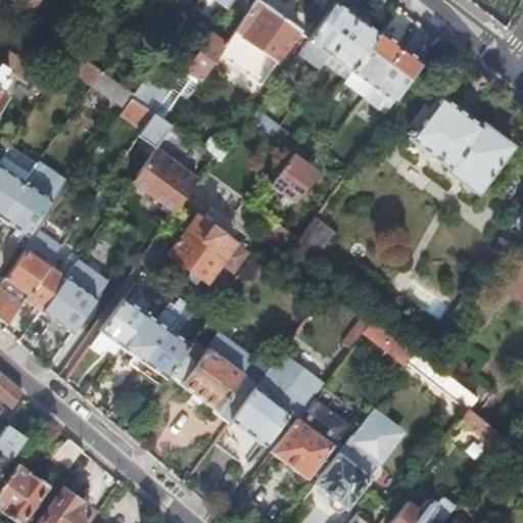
[(39,0),(18,0),(33,9),(39,0)]
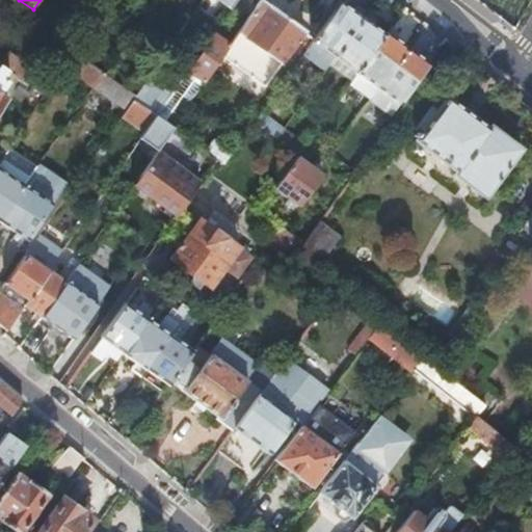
[(101,0),(83,0),(96,8),(101,0)]
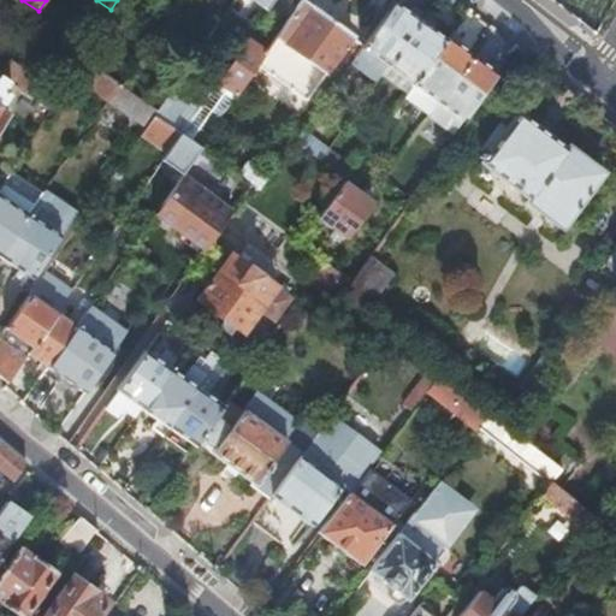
[(272,41),(265,51),(255,65),(307,101),(325,75),(333,64),(351,39),(351,37),(353,36),(302,0),(300,0),(274,37),(272,41)]
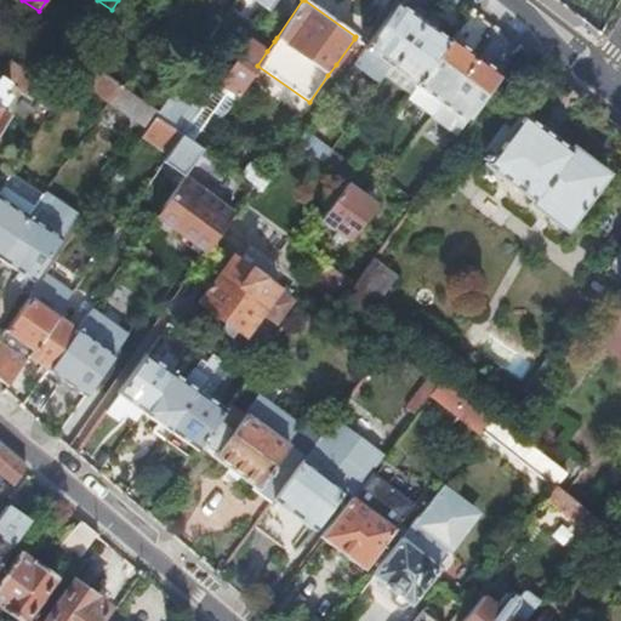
[(389,67),(422,22),(396,3),(365,46),(364,46),(389,67)]
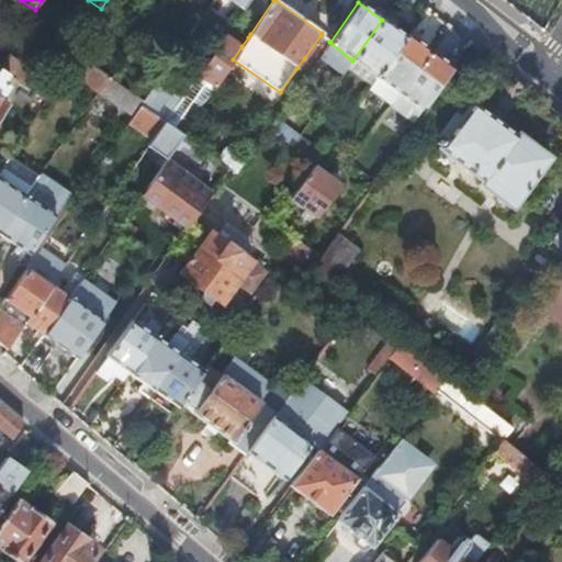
[(406,37),(382,20),(352,60),(377,78),(381,71),(406,37)]
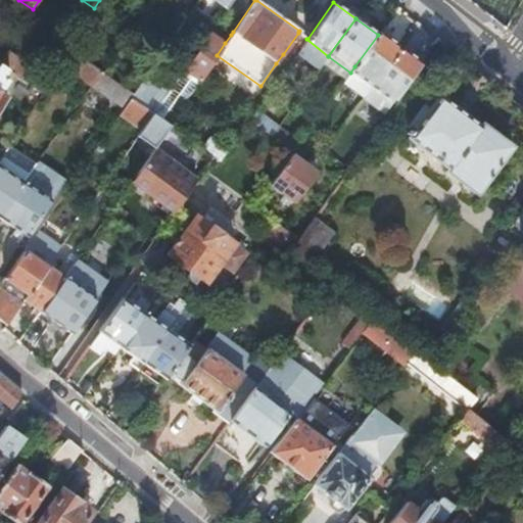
[(145,139),(154,146),(170,125),(169,125),(174,116),(198,82),(217,55),(225,43),(209,32),(182,70),(164,95),(152,113),(142,128),(138,134),(145,139)]
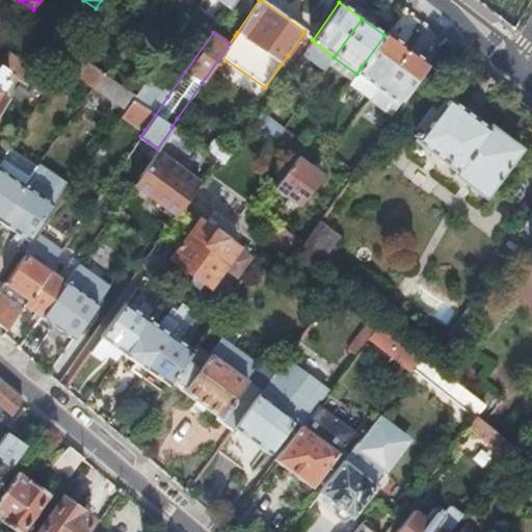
[(313,40),(303,32),(303,33),(288,55),(281,64),(290,71),(296,61),(312,40),(313,40)]
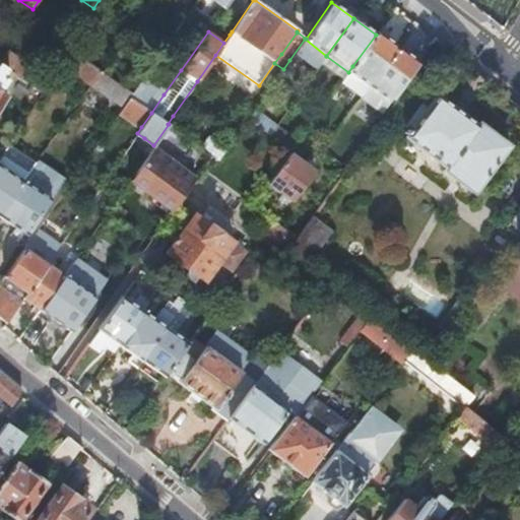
[(377,33),(376,35),(352,66),(373,81),(397,48),(377,33)]
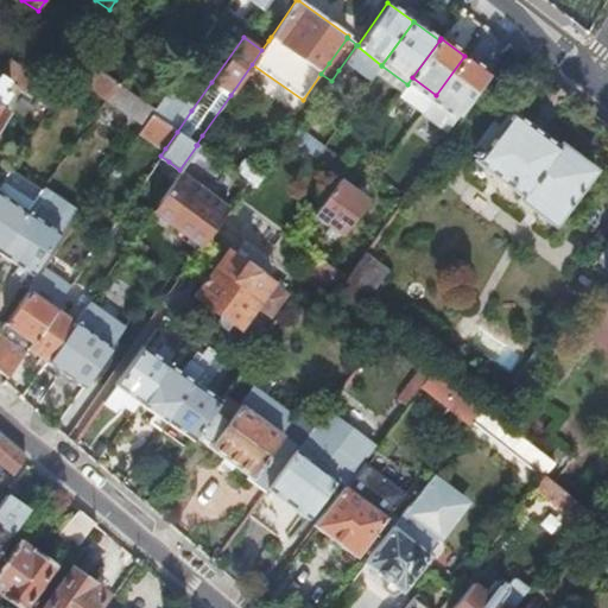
[(20,63),(10,55),(0,69),(0,73),(10,80),(50,106),(57,95),(18,68),(20,63)]
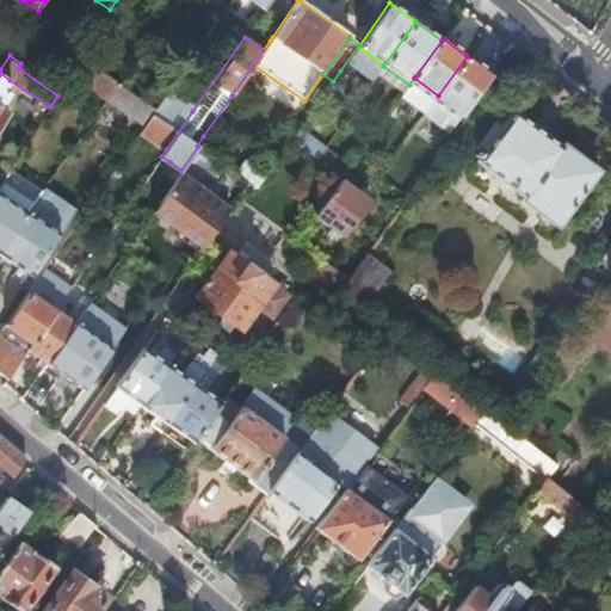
[(492,74),(467,56),(438,96),(431,105),(450,119),(455,112),(448,106),(450,104),(462,112),(492,74)]
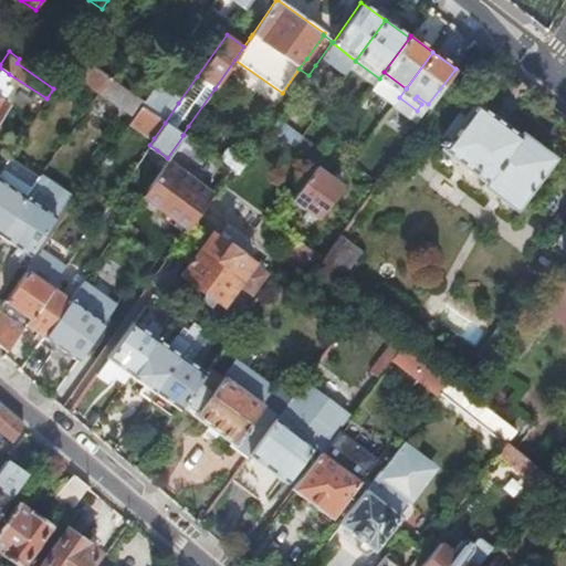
[(76,53),(65,70),(96,91),(108,75),(76,53)]
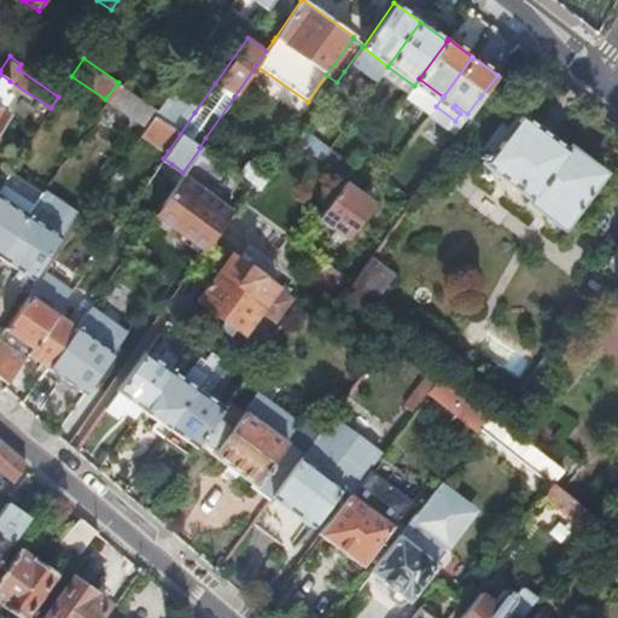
[(10,81),(0,74),(0,126),(9,114),(1,108),(11,94),(5,89),(10,81)]
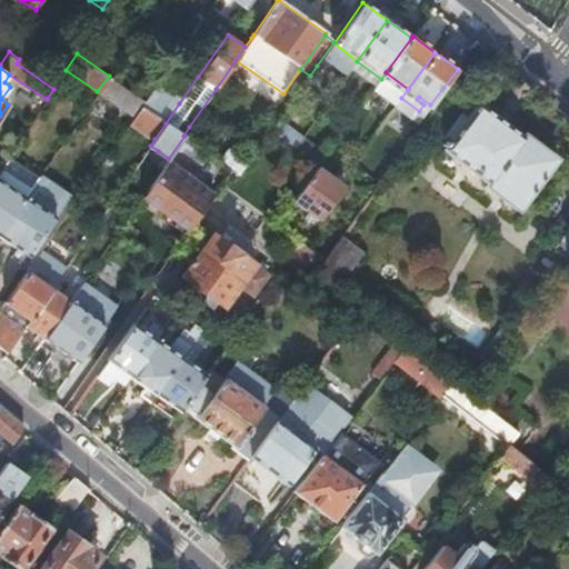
[(155,87),(146,100),(141,106),(166,123),(179,103),(155,87)]
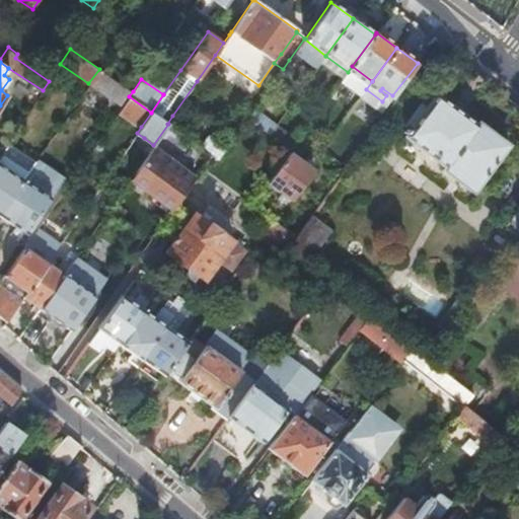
[(151,113),(129,96),(119,112),(141,127),(151,113)]
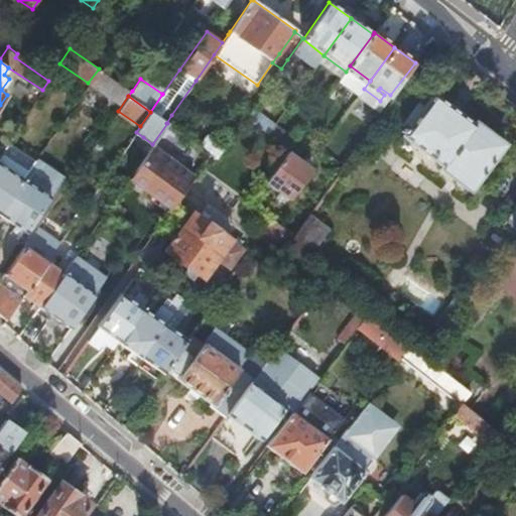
[(472,125),(434,97),(425,109),(419,105),(403,127),(406,130),(401,136),(440,167),(438,169),(469,191),(503,146),(474,123),(472,125)]
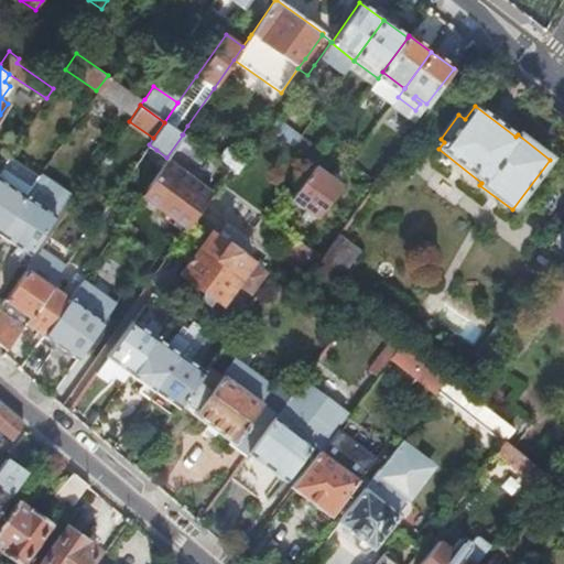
[(292,145),(300,136),(277,119),(269,129),(292,145)]
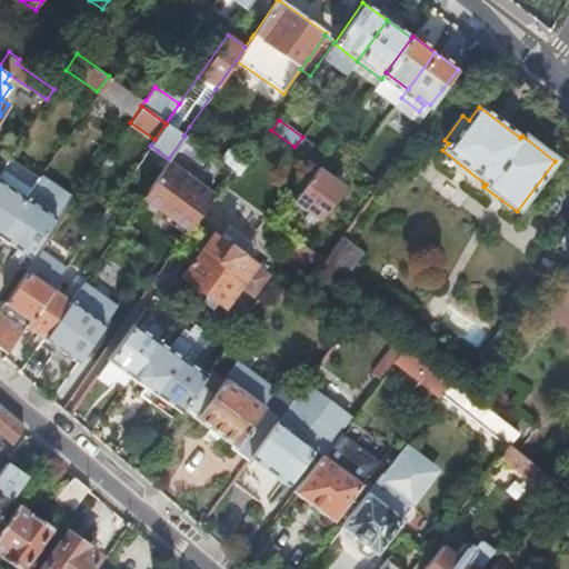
[(219,149),(213,157),(229,169),(239,176),(245,167),(219,149)]
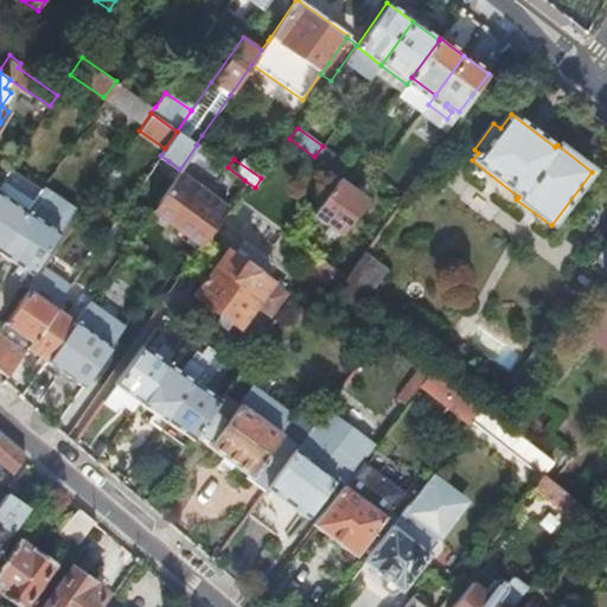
[(8,167),(0,179),(0,192),(26,211),(42,190),(8,167)]
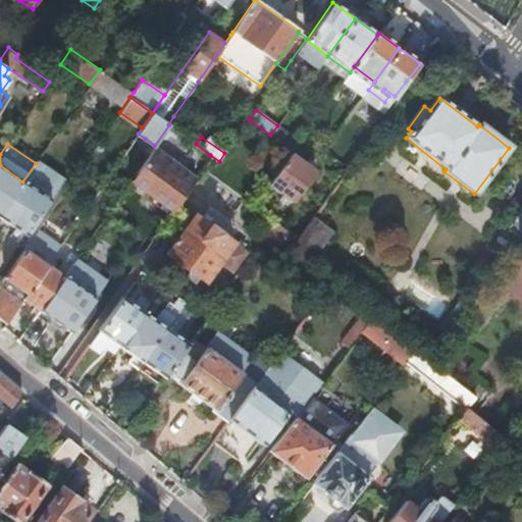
[(153,148),(147,155),(129,180),(171,211),(194,177),(165,157),(153,148)]
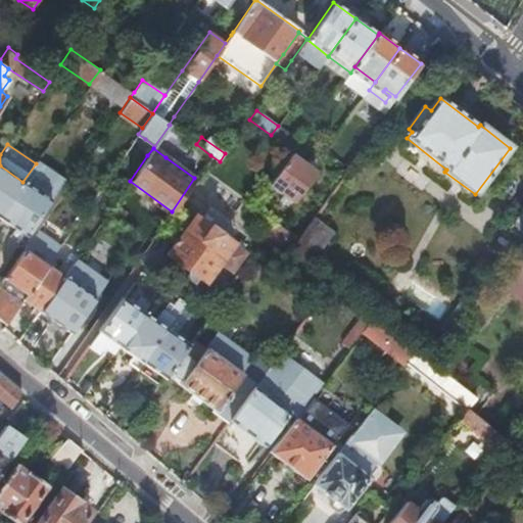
[(314,171),(290,154),(268,186),(291,202),(314,171)]
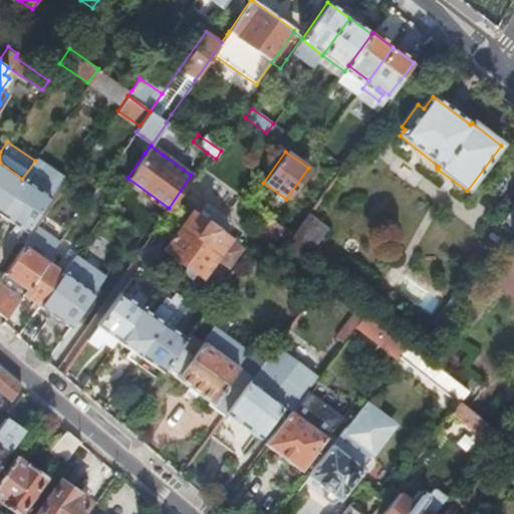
[(0,211),(22,179),(0,163),(0,211)]
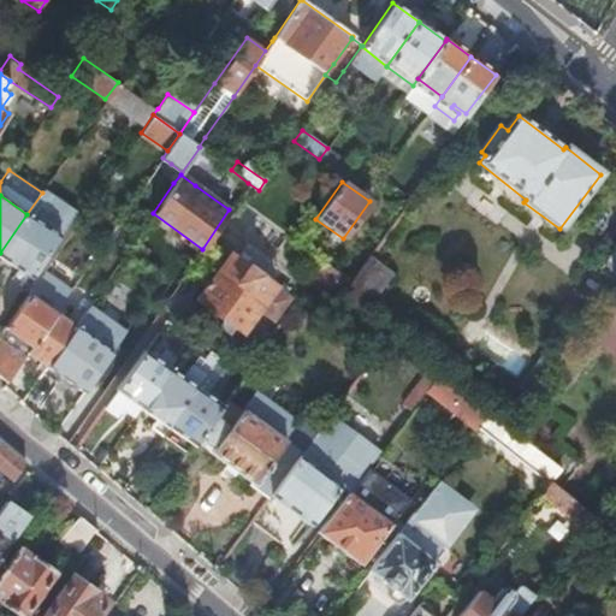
[(59,237),(27,214),(0,253),(0,256),(30,278),(59,237)]
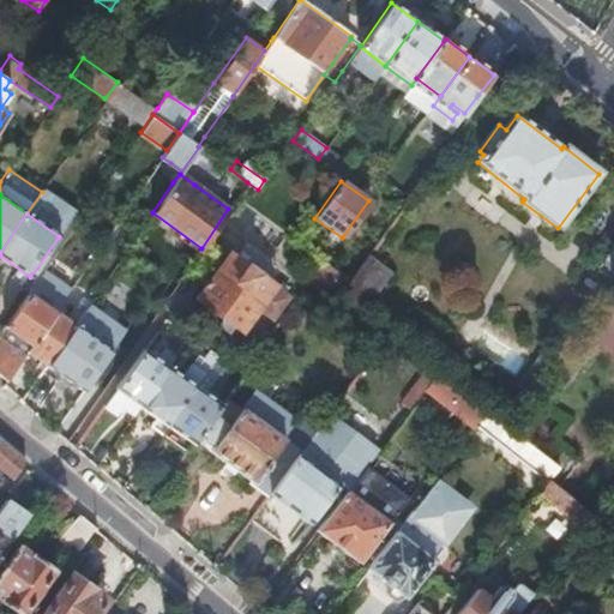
[(613,244),(595,269),(613,283),(613,244)]
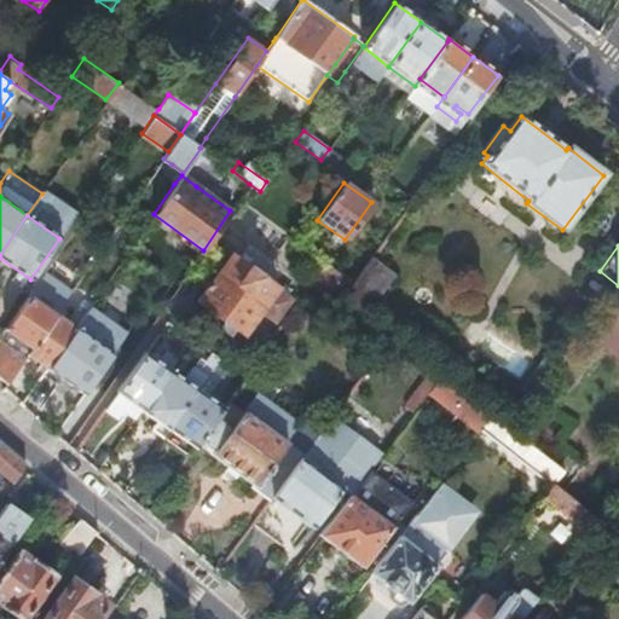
[(277,285),(232,254),(200,300),(243,331),(260,308),(276,320),(291,299),(276,288),(277,285)]
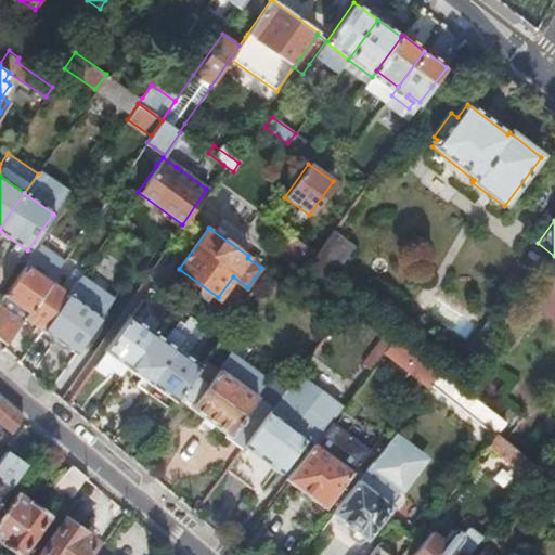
[(347,243),(332,231),(317,252),(306,267),(324,282),(346,253),(341,249),(347,243)]
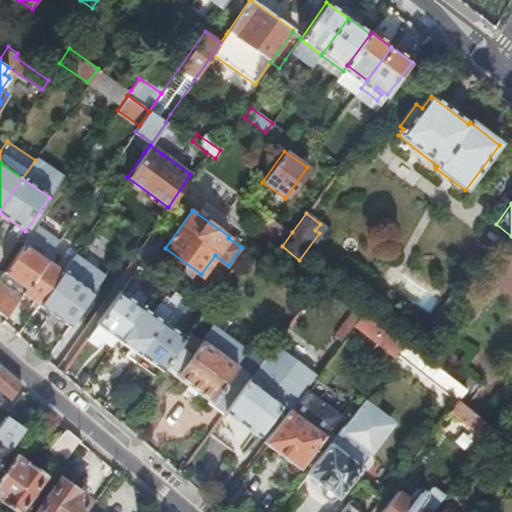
[(292,232),(269,217),(260,231),(281,248),(282,246),(292,232)]
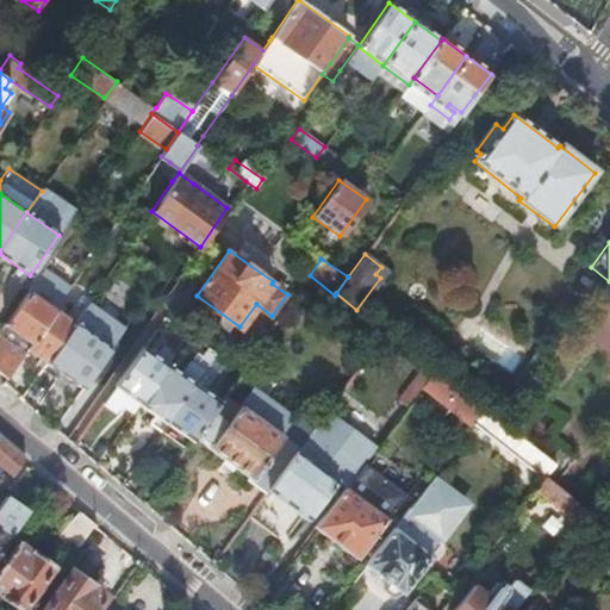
[(44,267),(32,284),(0,330),(0,373),(6,379),(27,348),(56,309),(55,307),(64,294),(67,291),(70,286),(44,267)]
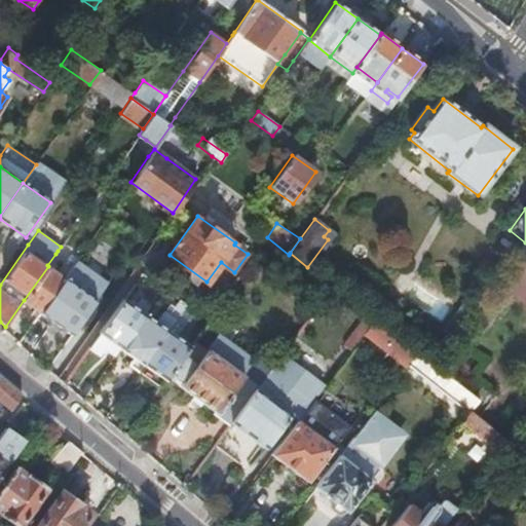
[(39,310),(40,311),(64,277),(63,277),(48,266),(24,300),(39,310)]
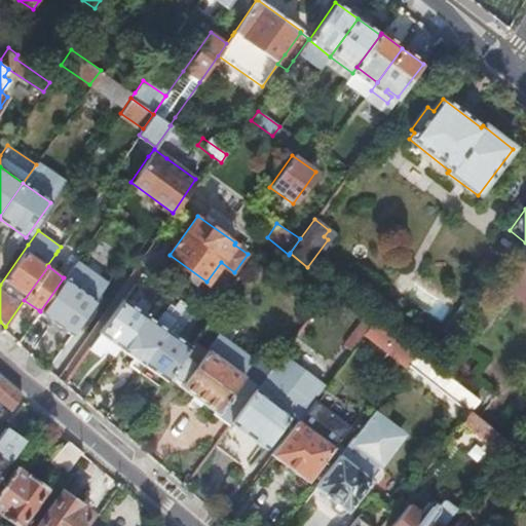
[(40,311),(72,334),(96,300),(64,277),(40,311)]
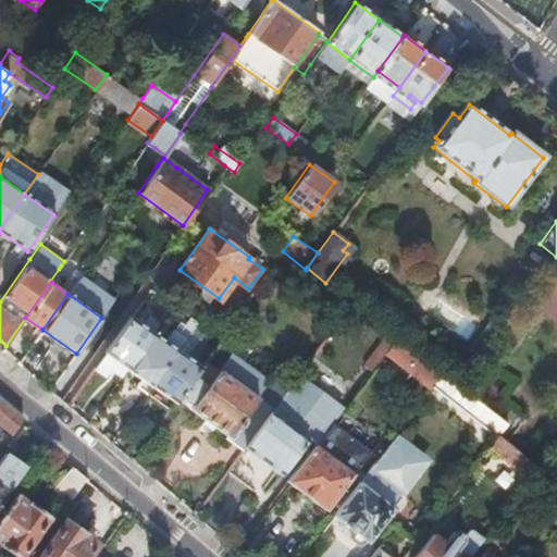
[(434,318),(463,336),(472,322),(443,304),(434,318)]
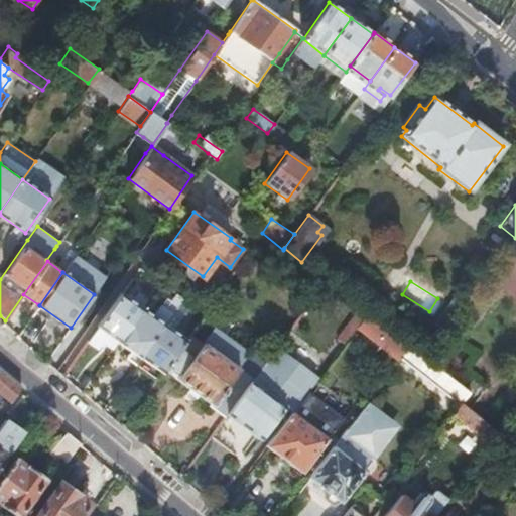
[(98,327),(88,341),(98,348),(103,342),(112,348),(117,341),(118,340),(141,306),(147,298),(138,292),(132,300),(122,293),(98,327)]
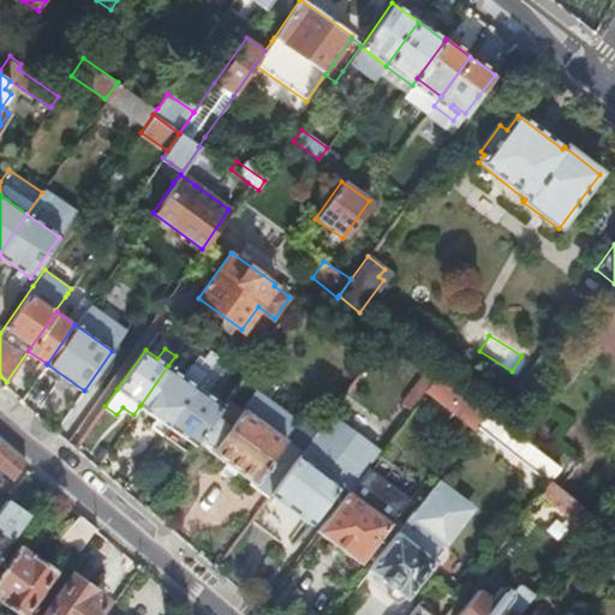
[(139,406),(167,427),(167,425),(196,386),(168,365),(141,405),(139,406)]
